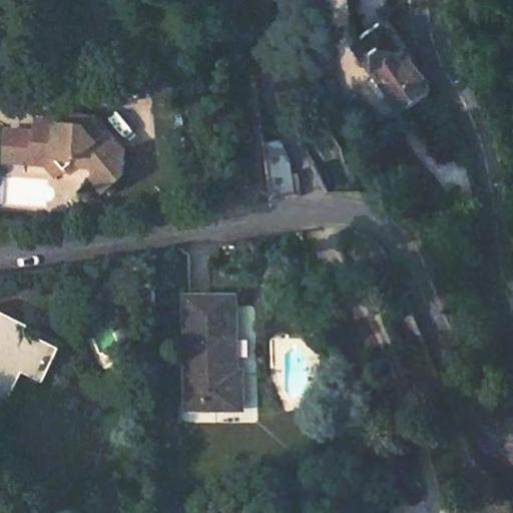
[(340,53),(359,41),(354,33),(349,0),(327,0),(330,38),(340,53)]
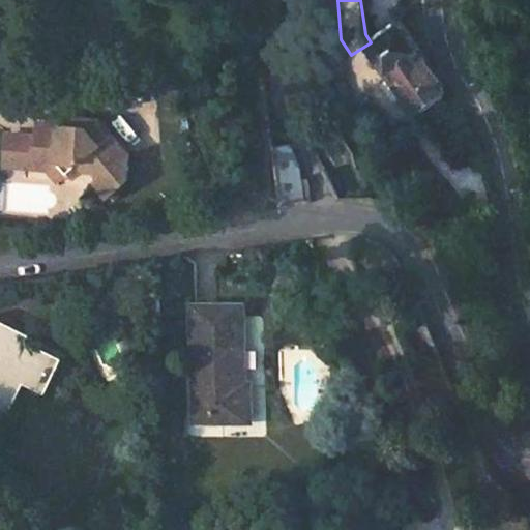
[(405,19),(371,42),(415,106),(448,82),(405,19)]
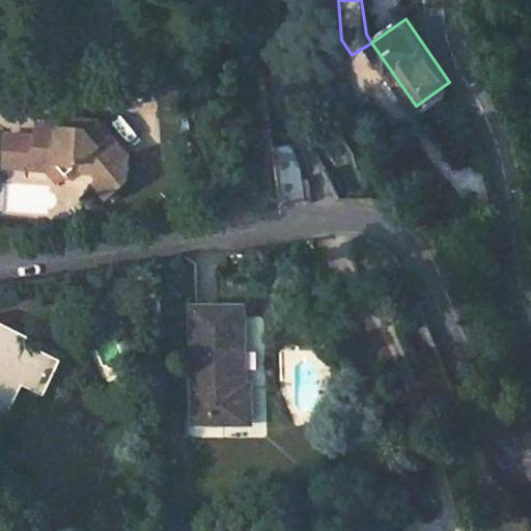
[(92,162),(105,162),(105,174),(118,189),(136,170),(138,142),(106,109),(85,108),(85,115),(39,113),(39,126),(37,159),(54,159),(61,151),(84,152),(83,161),(92,162)]
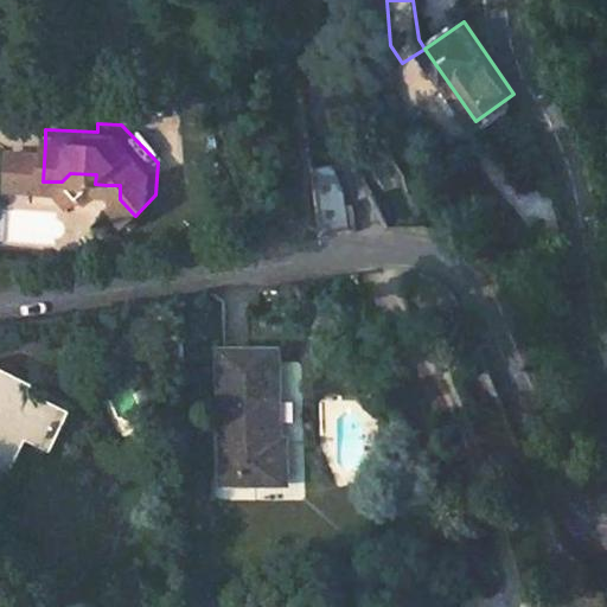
[(10,142),(8,180),(43,181),(45,144),(10,142)]
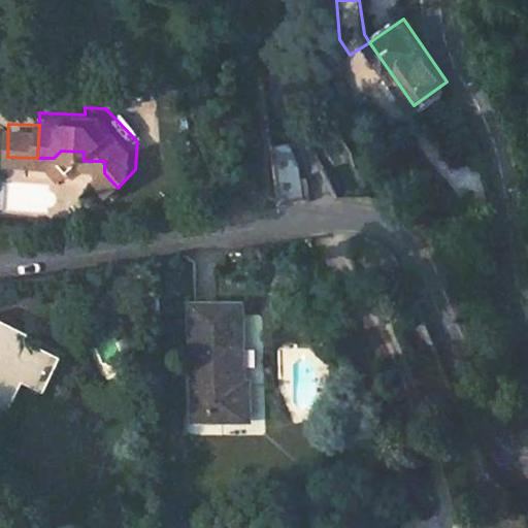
[(65,170),(84,152),(61,151),(54,158),(65,170)]
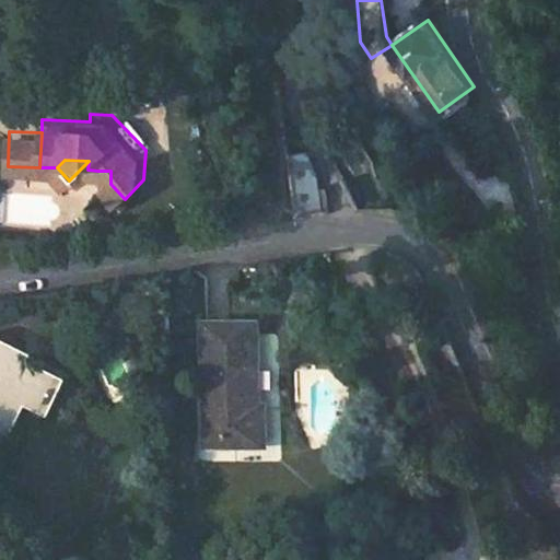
[(323,207),(317,172),(294,175),(296,194),(307,207),(323,207)]
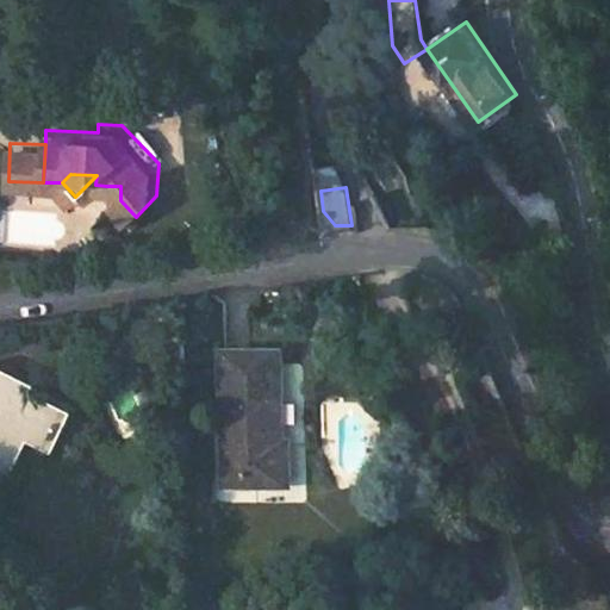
[(282,354),(223,353),(222,474),(244,475),(244,487),(285,487),(286,444),(279,444),(282,354)]
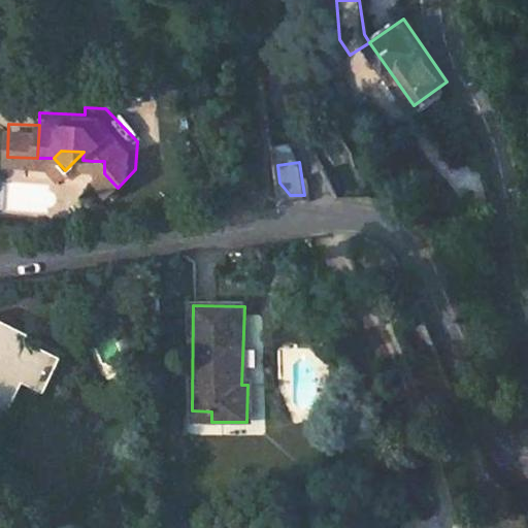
[(28,330),(0,316),(0,422),(24,377),(44,389),(60,357),(24,338),(28,330)]
